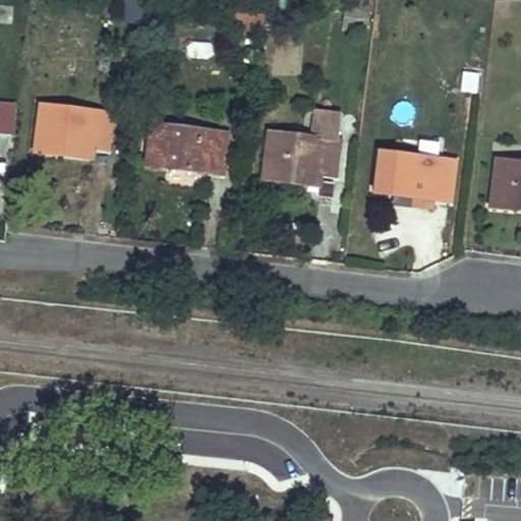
[(141,0),(119,0),(118,22),(139,24),(141,0)]
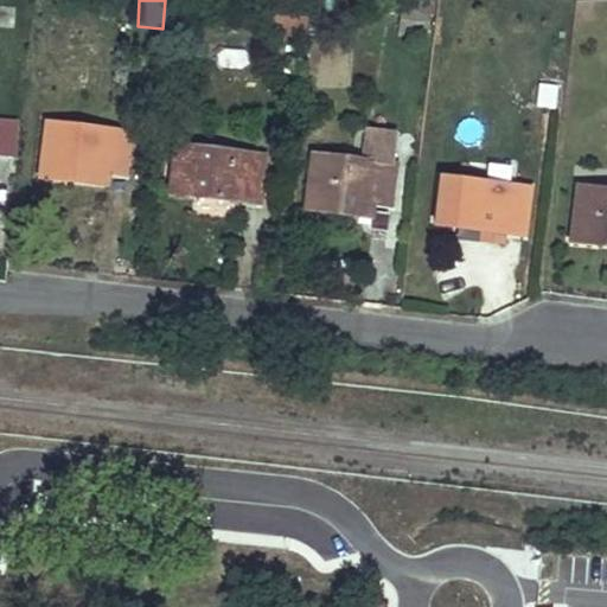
[(304,36),(308,0),(270,0),(267,31),(304,36)]
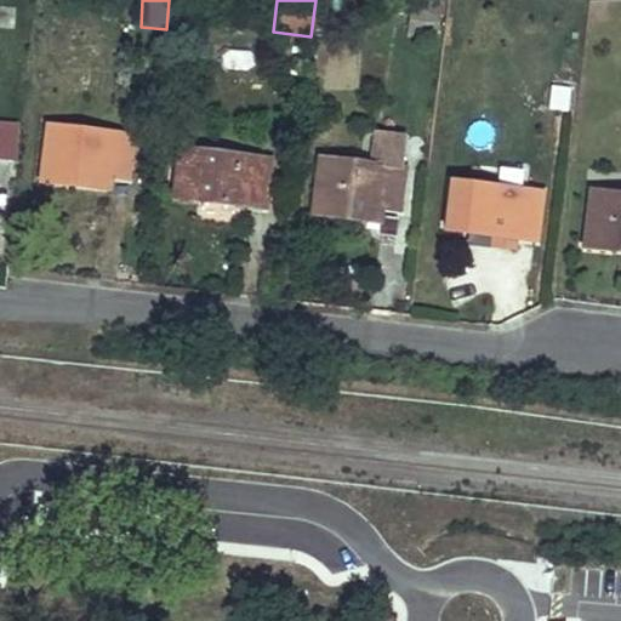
[(443,0),(410,0),(411,12),(442,12),(443,0)]
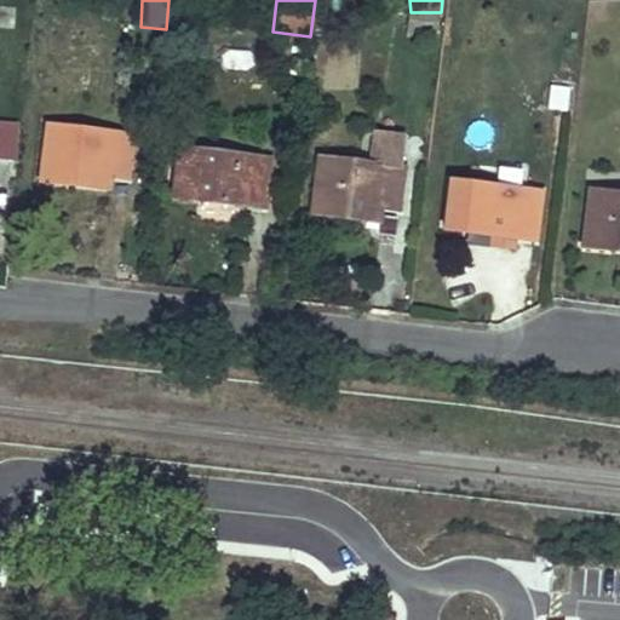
[(550,84),(545,108),(564,112),(568,87),(550,84)]
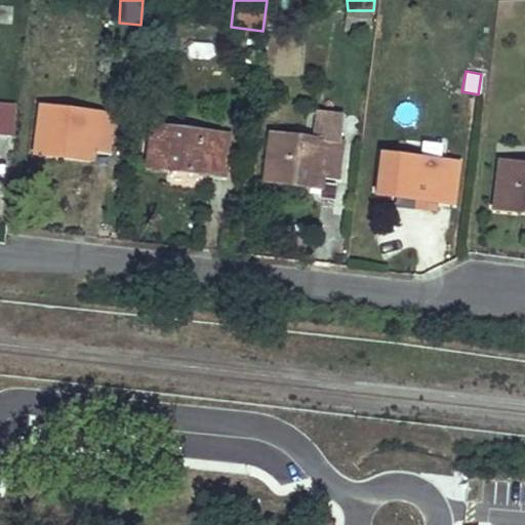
[(14,105),(0,104),(0,135),(12,136),(14,105)]
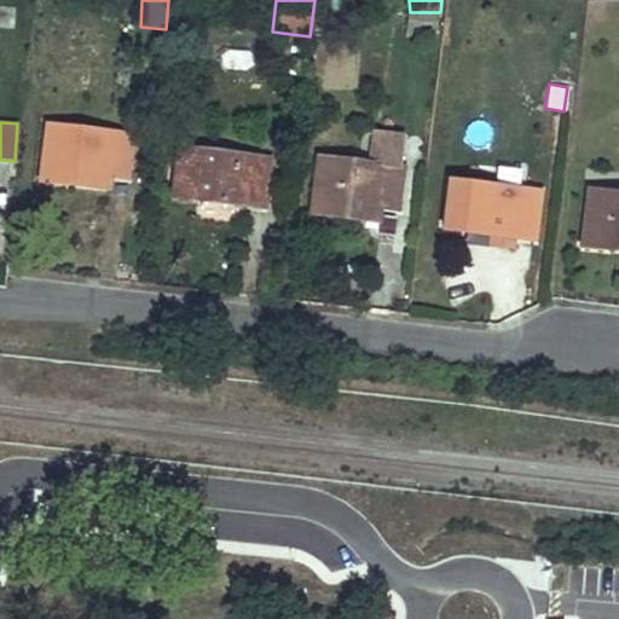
[(366,162),(319,157),(312,214),(342,218),(342,212),(365,215),(365,206),(381,207),(399,209),(404,167),(399,167),(403,133),(371,129),(366,162)]
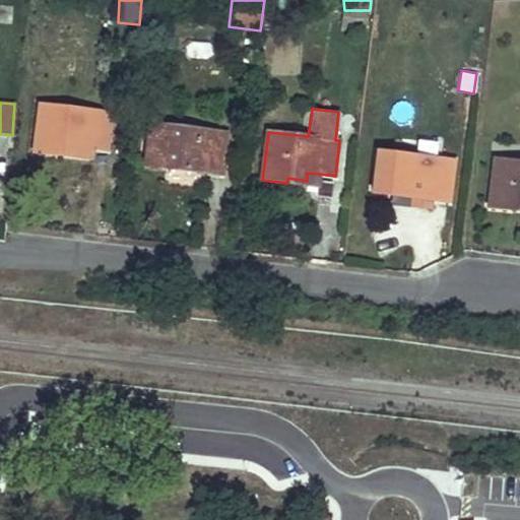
[(110,116),(42,110),(38,156),(59,157),(60,152),(78,154),(79,147),(91,148),(107,149),(110,116)]
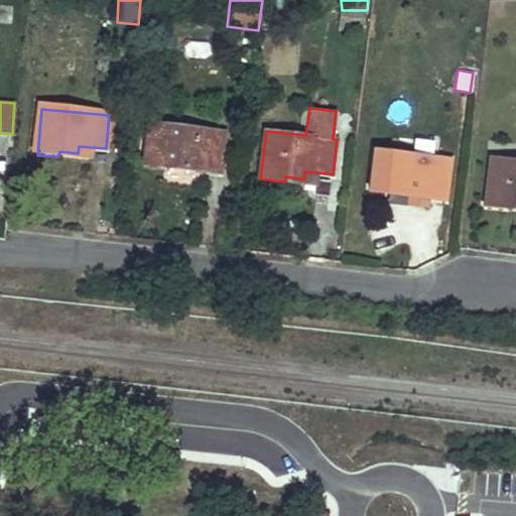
[(228,135),(149,127),(144,166),(224,175),(228,135)]
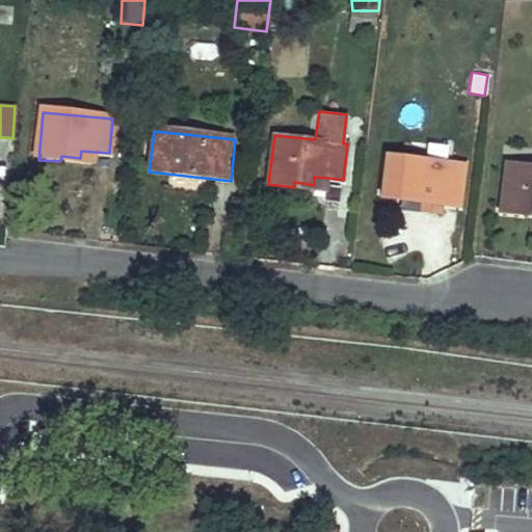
[(61,156),(60,161),(92,164),(94,152),(81,151),(80,158),(61,156)]
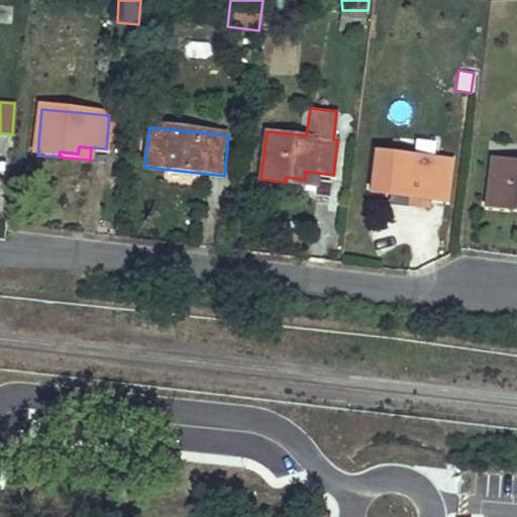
[(451,161),(377,150),(372,192),(447,201),(451,161)]
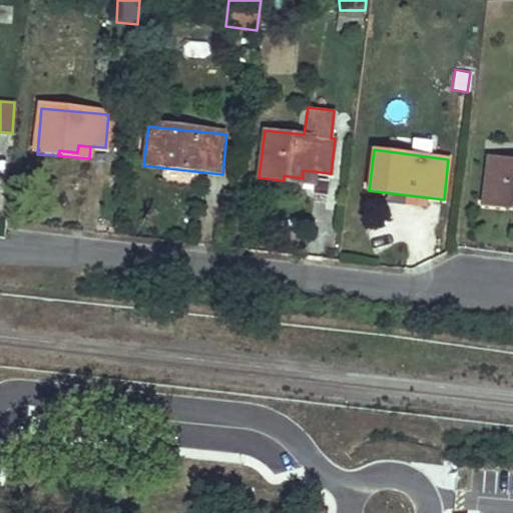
[(512,159),(488,157),(483,203),(507,206),(507,201),(512,202),(512,159)]
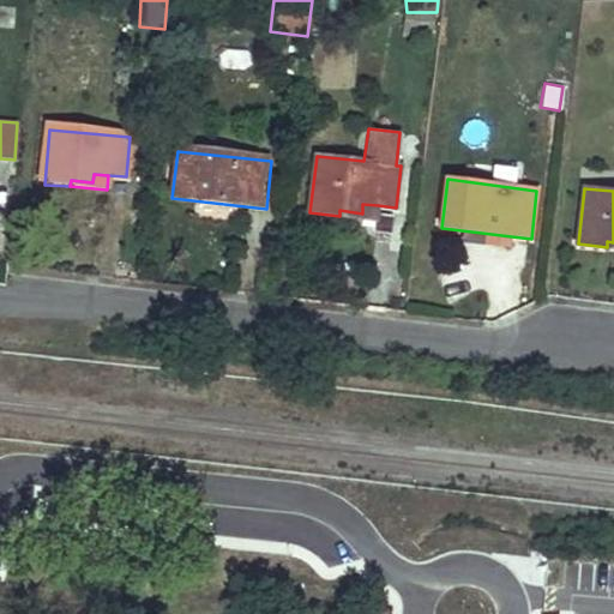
[(362,214),(339,210),(339,216),(377,221),(378,205),(362,204),(362,214)]
